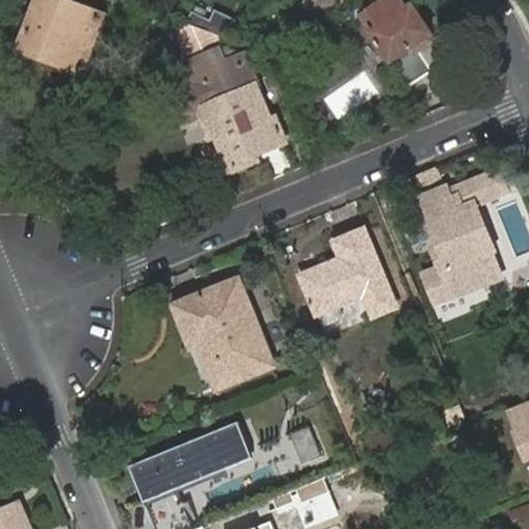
[(40,0),(22,49),(80,71),(101,17),(57,0),(40,0)]
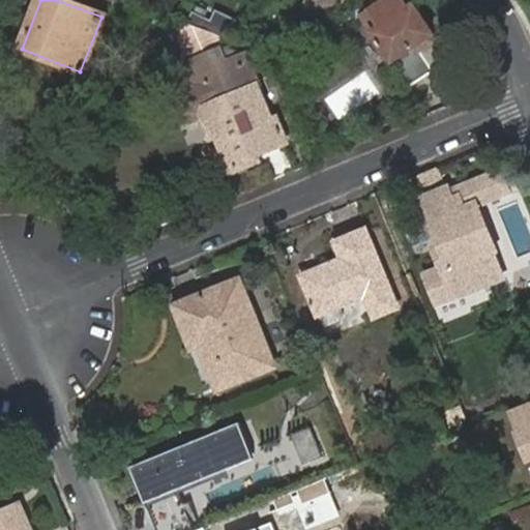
[(311,0),(306,4),(321,20),(346,0),(311,0)]
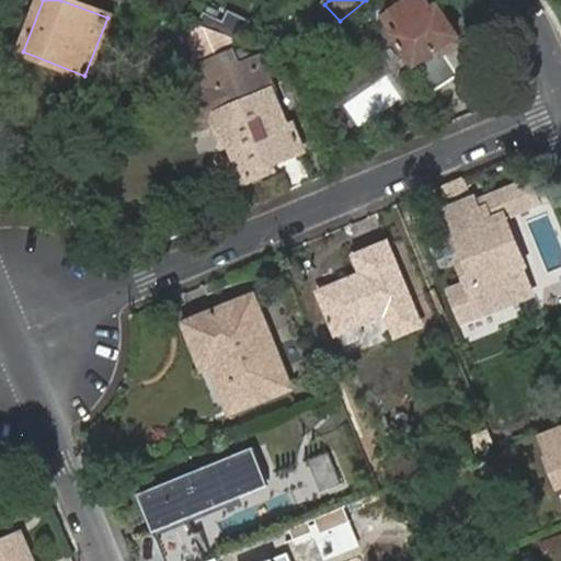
[(384,18),(416,65),(437,50),(443,56),(459,44),(455,37),(457,36),(443,13),(435,19),(430,9),(431,8),(425,0),(393,0),(399,8),(384,18)]
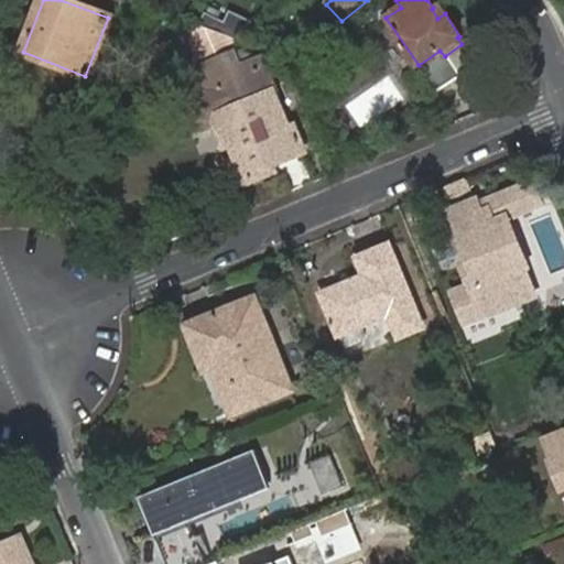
[(437,4),(433,8),(432,9),(437,19),(445,13),(437,4)]
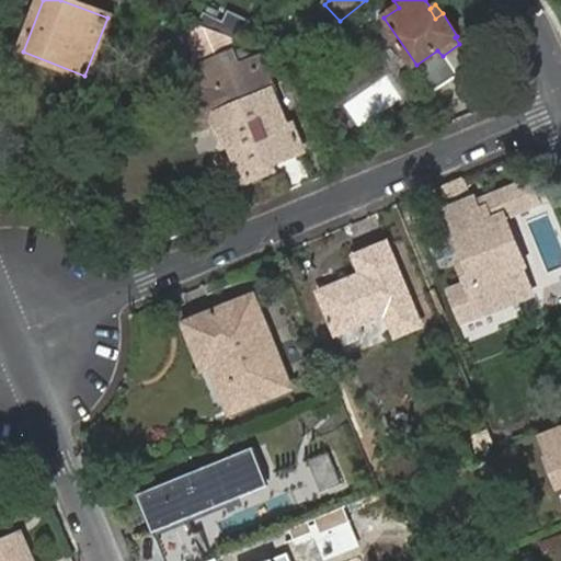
[(253,23),(229,13),(226,23),(217,19),(213,30),(230,37),(238,41),(253,23)]
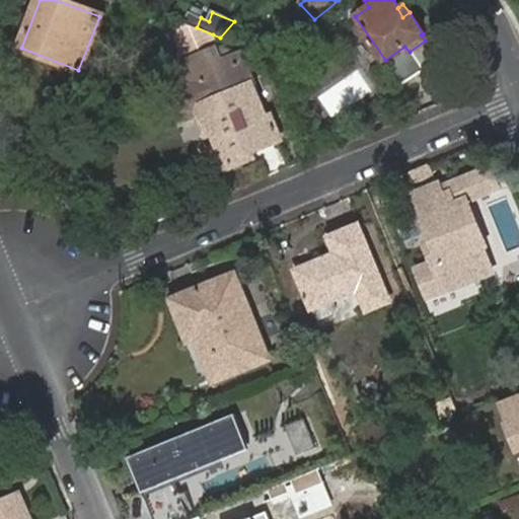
[(201,17),(189,13),(184,23),(190,25),(197,27),(201,17)]
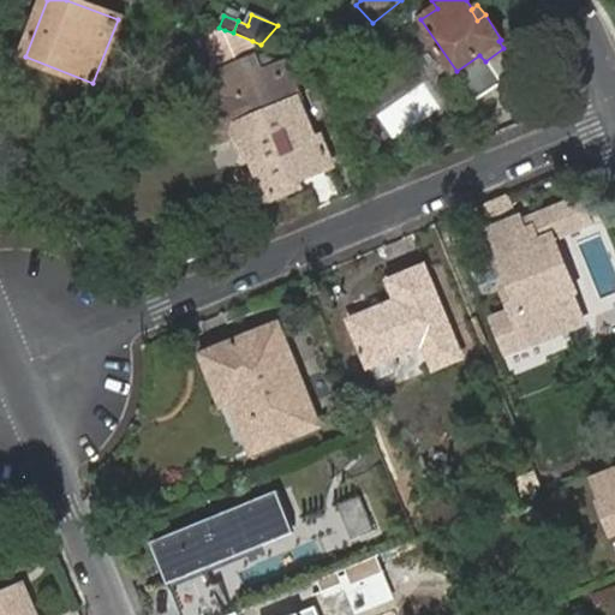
[(296,41),(278,25),(269,36),(287,51),(296,41)]
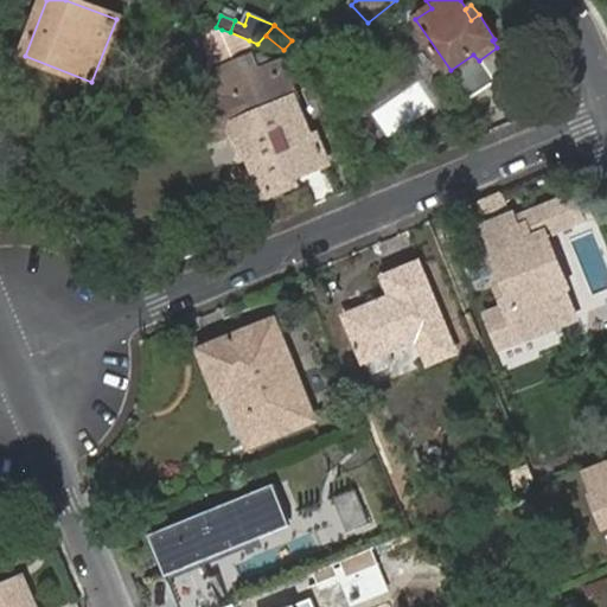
[(202,37),(217,76),(256,61),(249,40),(230,32),(222,30),(202,37)]
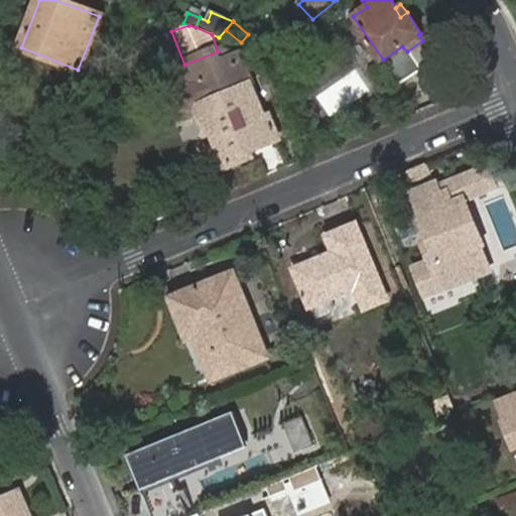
[(402,46),(383,59),(400,84),(421,70),(430,83),(452,68),(429,35),(422,40),(407,51),(402,46)]
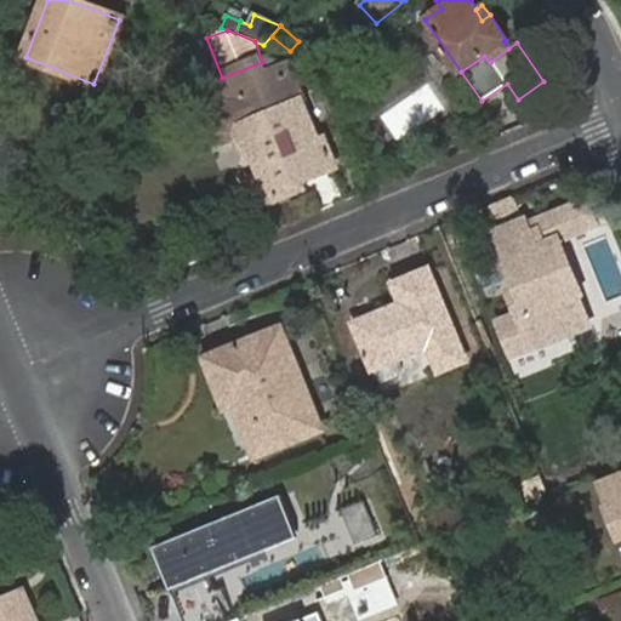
[(273,64),(262,62),(222,78),(232,103),(217,108),(229,138),(239,135),(250,161),(256,160),(272,200),(300,189),(296,182),(306,178),(332,166),(323,142),(317,144),(298,98),(301,97),(291,77),(280,80),(273,64)]
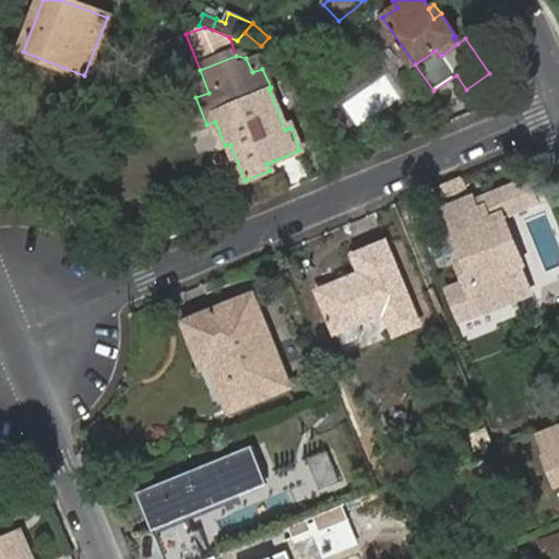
[(311,179),(299,150),(275,161),(287,190),(311,179)]
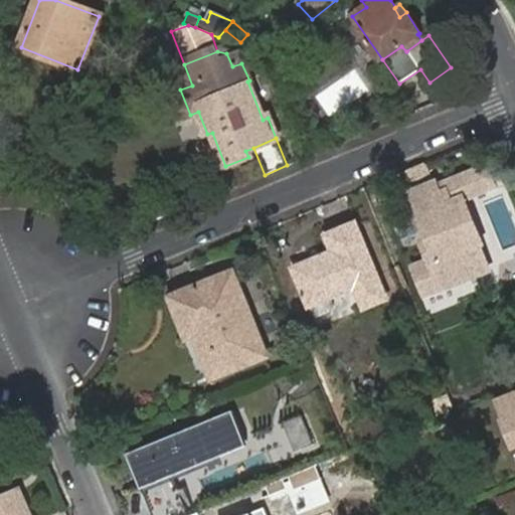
[(435,184),(426,165),(405,173),(413,192),(435,184)]
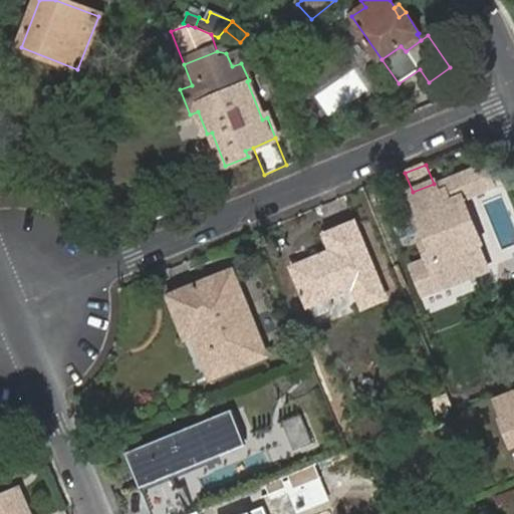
[(447,278),(478,265),(471,246),(479,243),(461,200),(450,204),(445,195),(440,197),(434,184),(413,192),(425,221),(422,222),(429,240),(425,242),(433,261),(440,258),(447,278)]
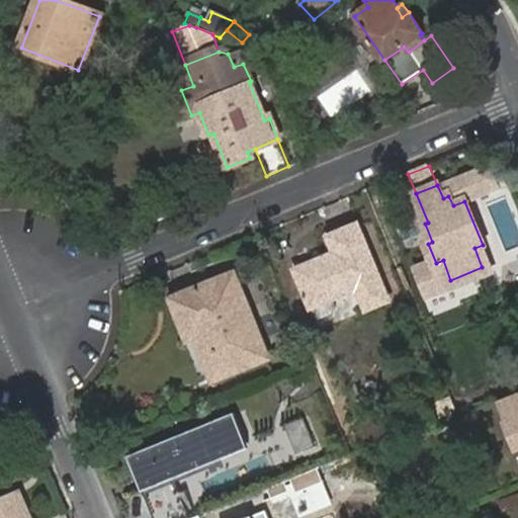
[(365,310),(389,300),(357,225),(329,237),(336,253),(296,270),(312,308),(356,288),(365,310)]
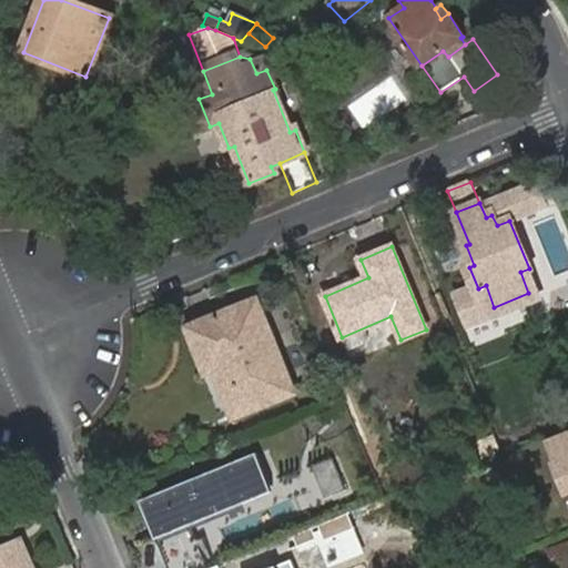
[(257,300),(190,327),(221,406),(227,408),(232,407),(235,415),(294,392),(257,300)]
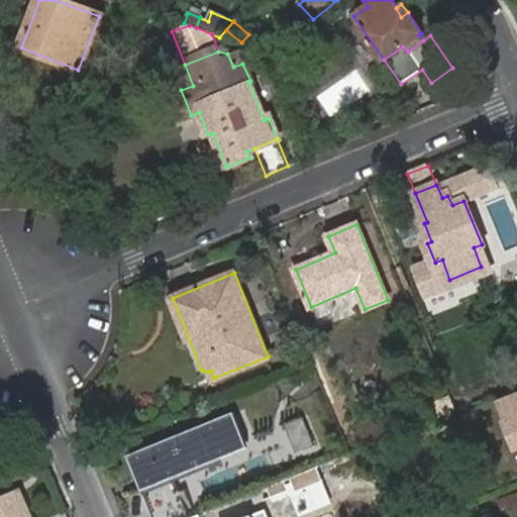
[(454,288),(426,299),(432,316),(460,305),(454,288)]
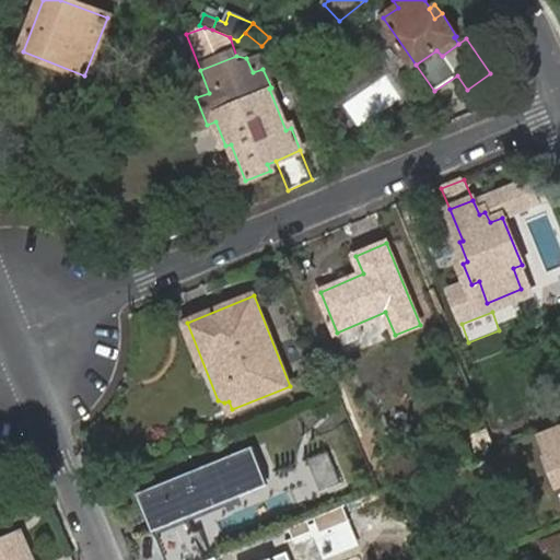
[(494,445),(488,429),(473,434),(479,452),(494,445)]
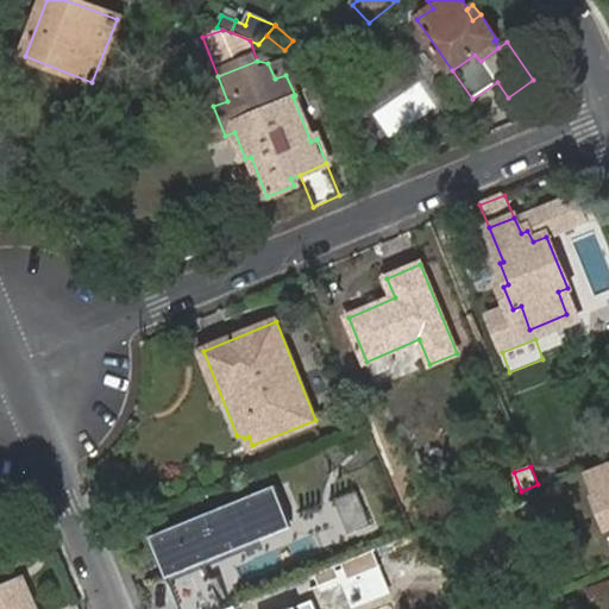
[(608,470),(595,476),(608,509),(608,470)]
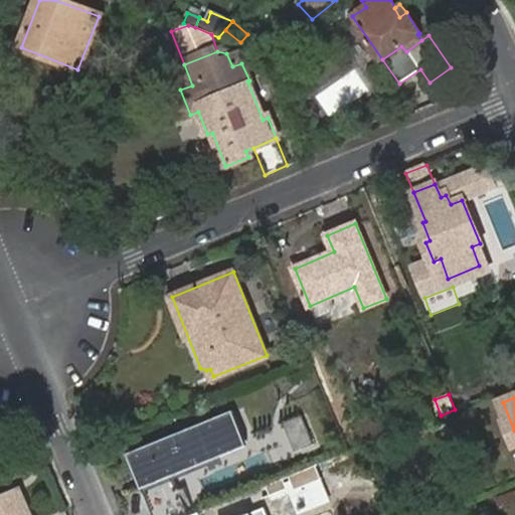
[(246,445),(232,407),(129,450),(155,514),(181,499),(172,474),(246,445)]
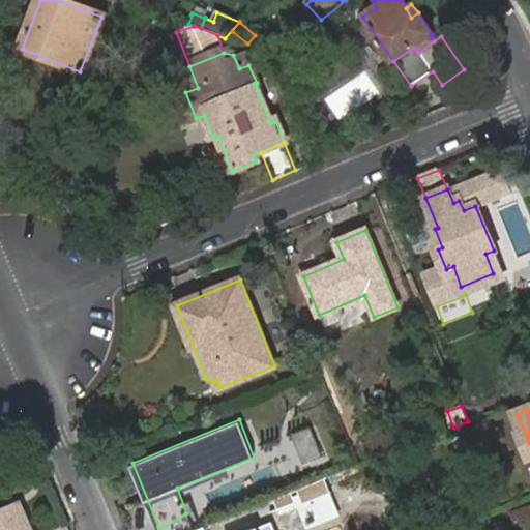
[(275,478),(322,462),(312,434),(265,450),(275,478)]
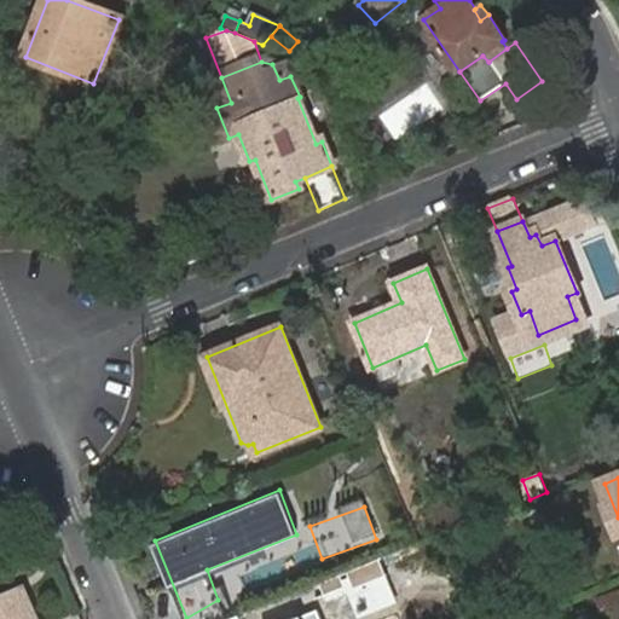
[(21,586),(15,589),(24,608),(29,606),(21,586)]
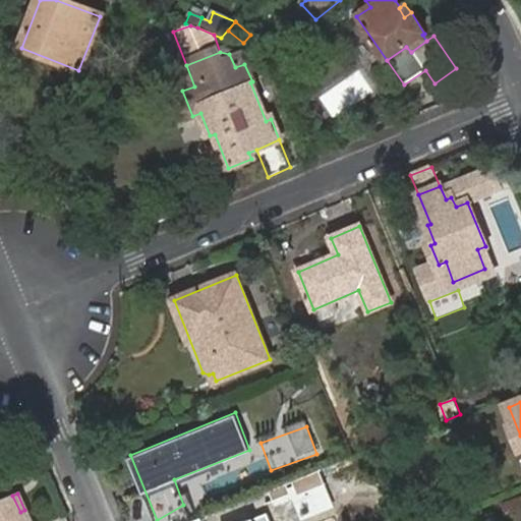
[(20,512),(12,496),(0,501),(0,520),(30,520),(24,510),(20,512)]
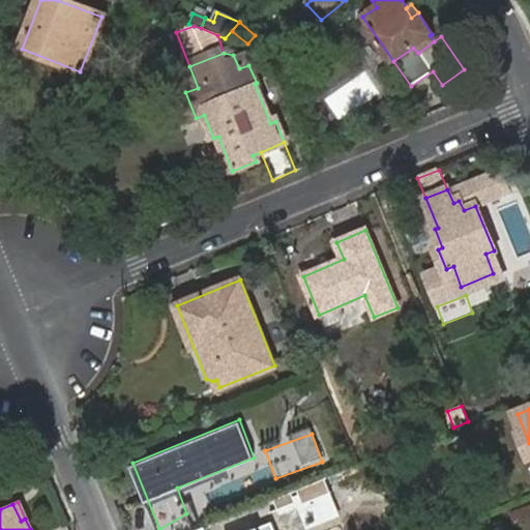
[(202,529),(201,529),(278,529),(274,520),(247,529),(202,529)]
